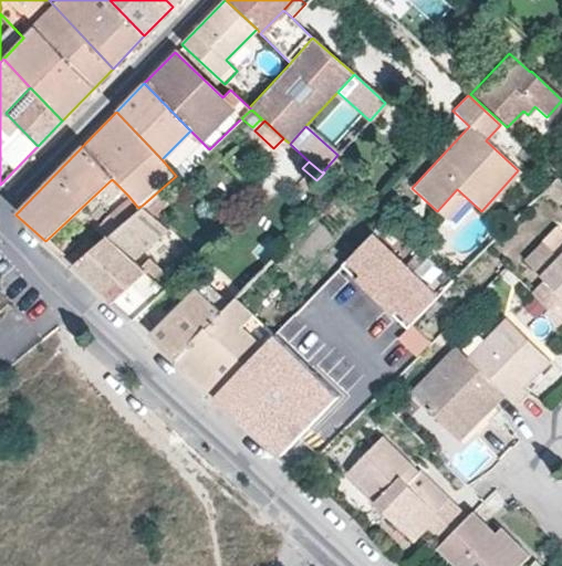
[(561,184),(561,175),(560,174),(551,185),(544,190),(548,194),(554,189),(557,190),(561,184)]
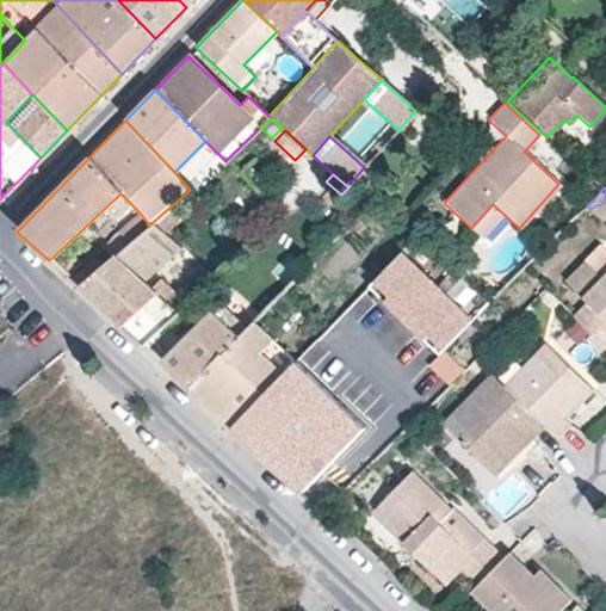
[(480,236),(501,213),(493,204),(471,228),(480,236)]
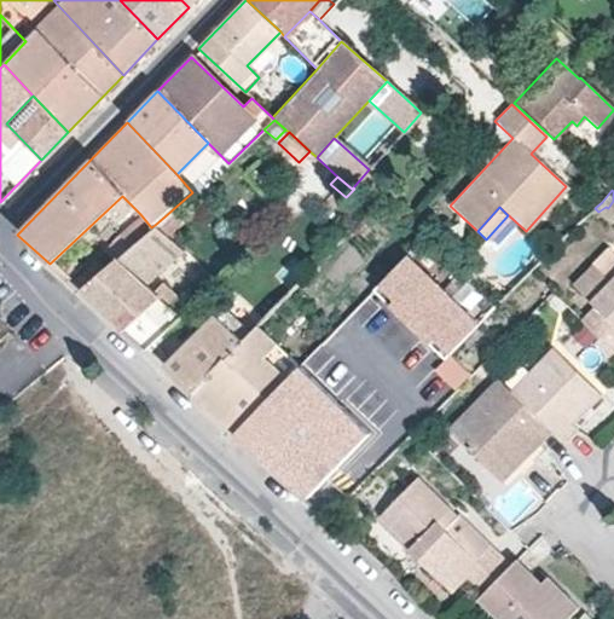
[(129,247),(151,227),(140,214),(116,233),(129,247)]
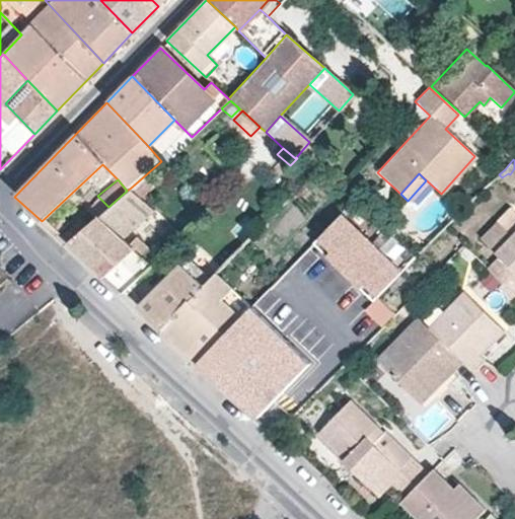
[(120,238),(153,210),(130,189),(127,191),(108,207),(96,218),(95,217),(65,242),(121,293),(149,266),(120,238)]
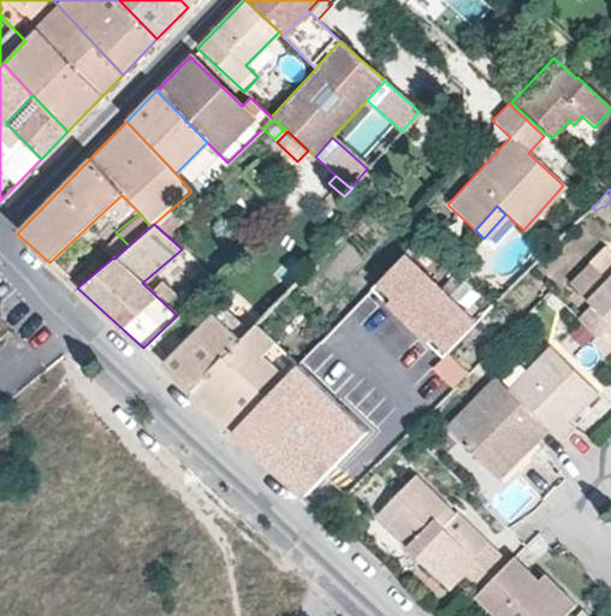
[(439,288),(404,254),(371,289),(391,308),(389,311),(403,325),(439,288)]
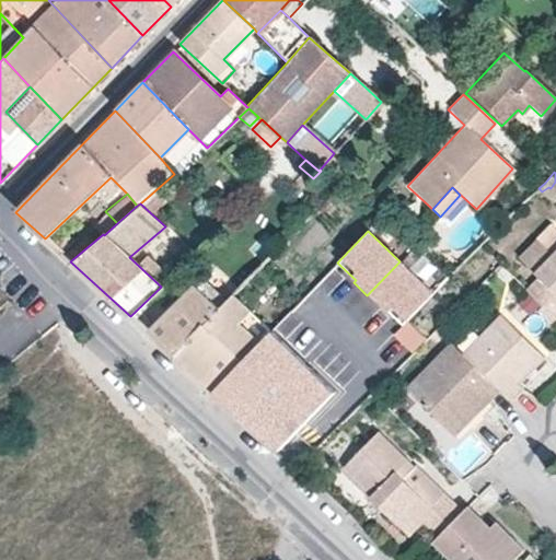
[(433,242),(430,237),(431,236),(426,231),(412,244),(421,254),(433,242)]
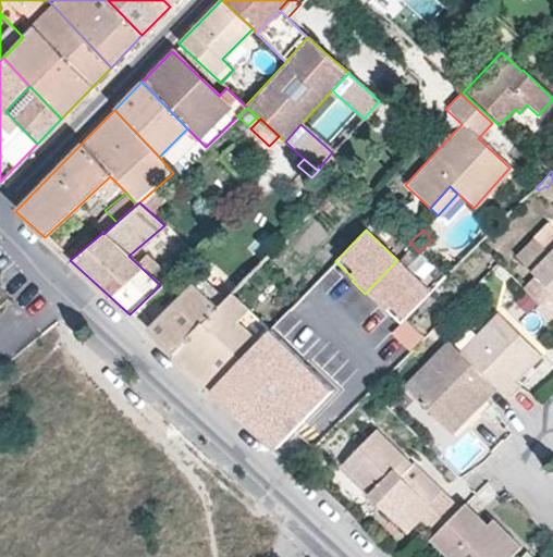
[(552,247),(529,272),(533,275),(520,288),(552,319),(552,247)]
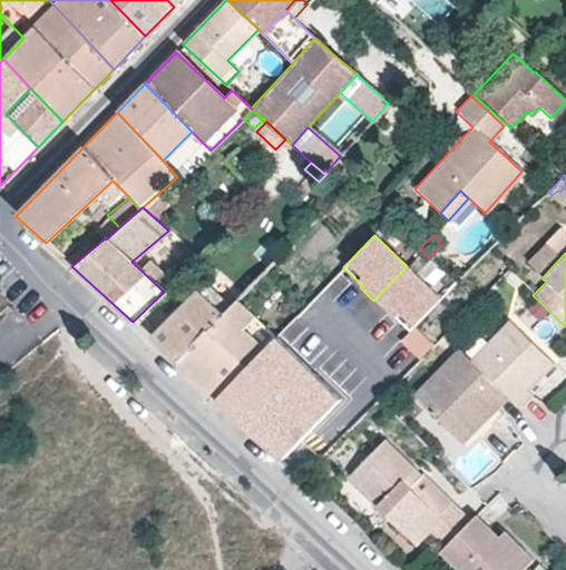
[(439,298),(407,266),(373,301),(387,313),(388,311),(408,331),(439,298)]
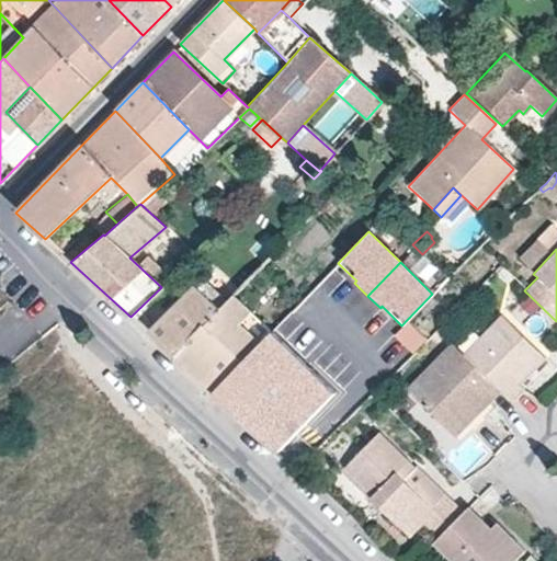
[(434,292),(448,277),(441,271),(428,284),(434,292)]
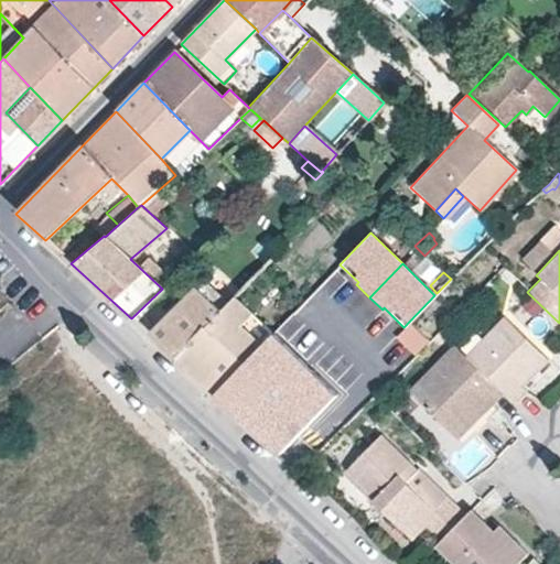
[(174,358),(219,311),(219,310),(195,288),(150,335),(174,358)]
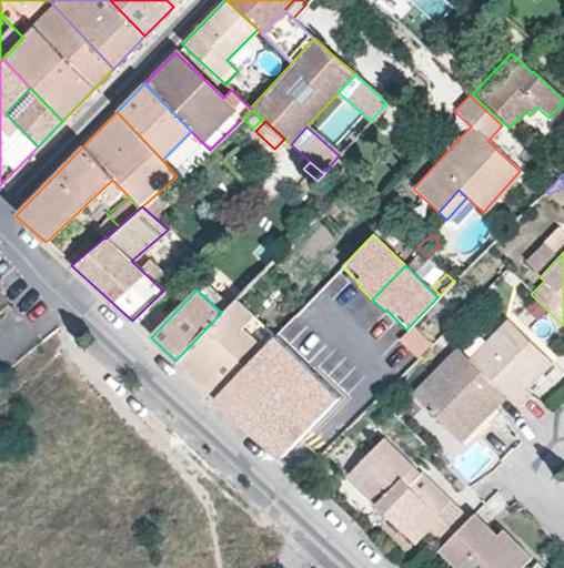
[(214,396),(273,336),(273,335),(233,298),(221,312),(221,313),(175,361),(214,396)]
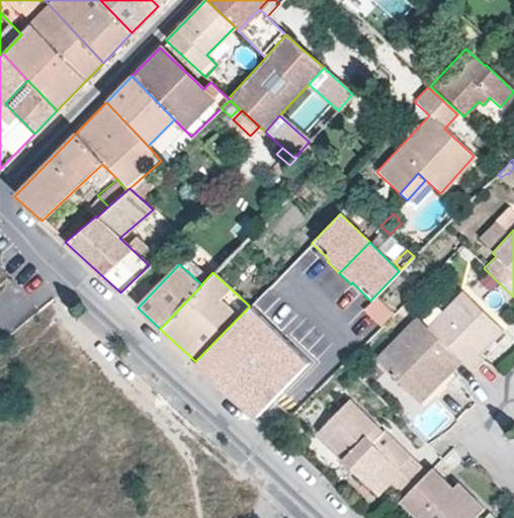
[(274,294),(285,282),(278,276),(267,288),(274,294)]
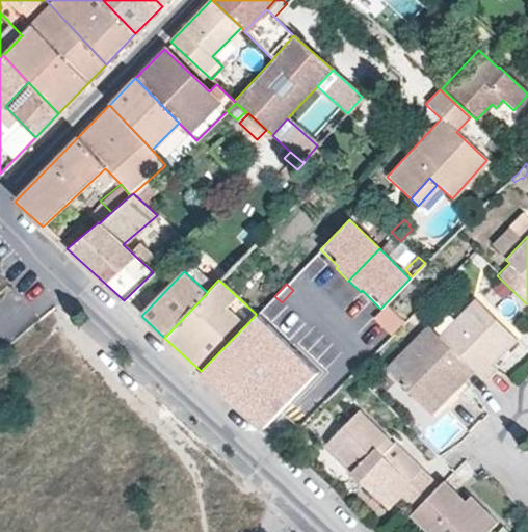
[(516,340),(474,298),(454,318),(438,336),(472,371),(483,381),(495,370),(491,364),(516,340)]
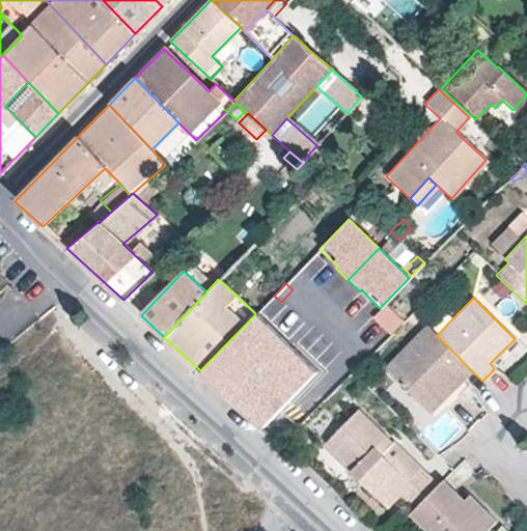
[(232,399),(285,343),(255,314),(200,370),(232,399)]
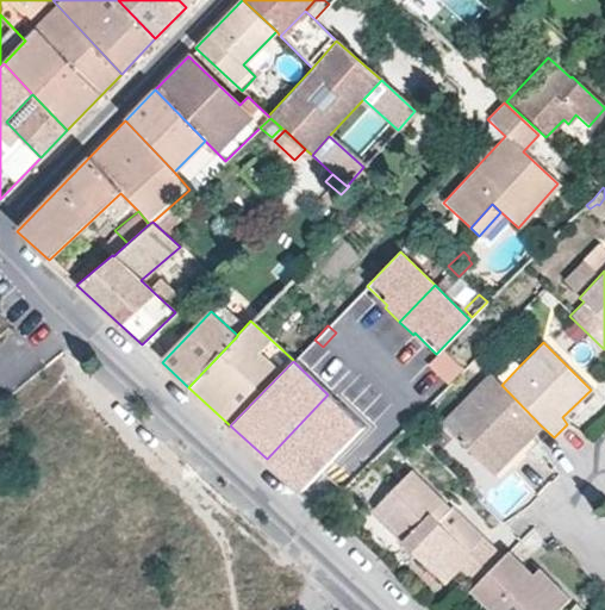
[(501,385),(488,373),(440,423),(490,471),(525,435),(529,437),(541,425),(501,385)]
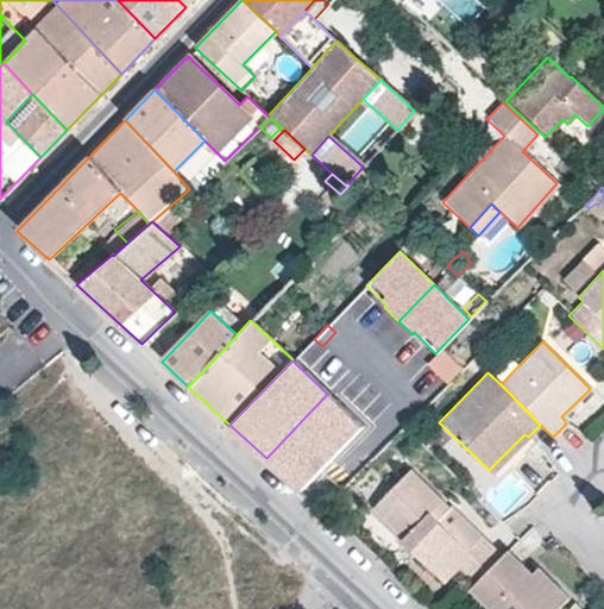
[(362,427),(327,394),(266,458),(300,490),(362,427)]
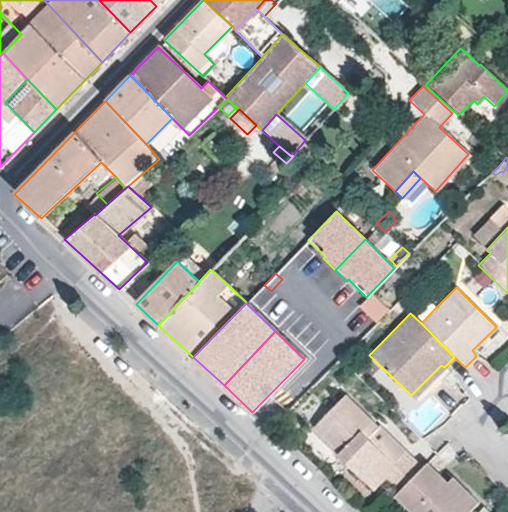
[(444,367),(441,365),(411,395),(414,399),(444,367)]
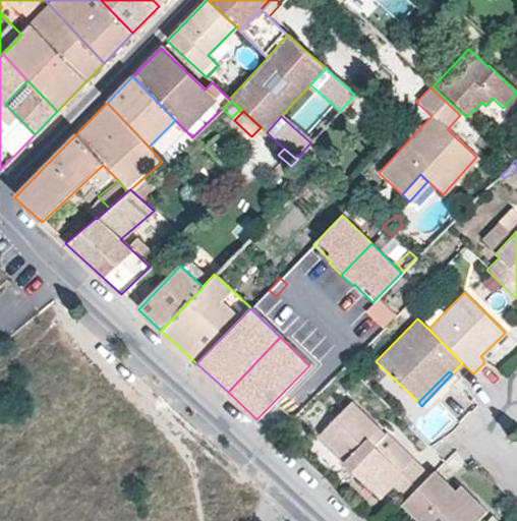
[(411,459),(378,425),(377,427),(349,401),(337,414),(330,421),(317,436),(343,461),(342,462),(380,499),(392,486),(403,475),(399,471),(411,459)]
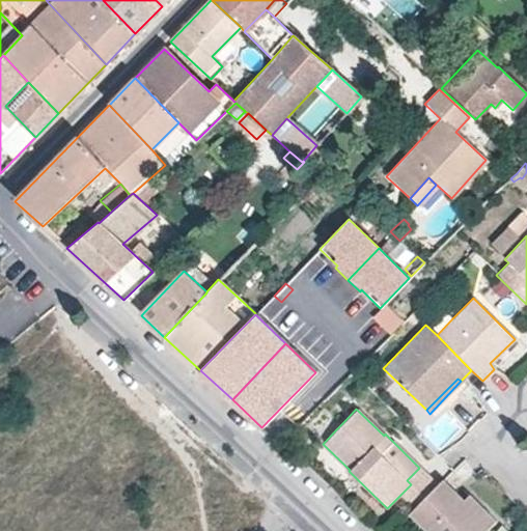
[(343,422),(338,418),(332,425),(336,429),(343,422)]
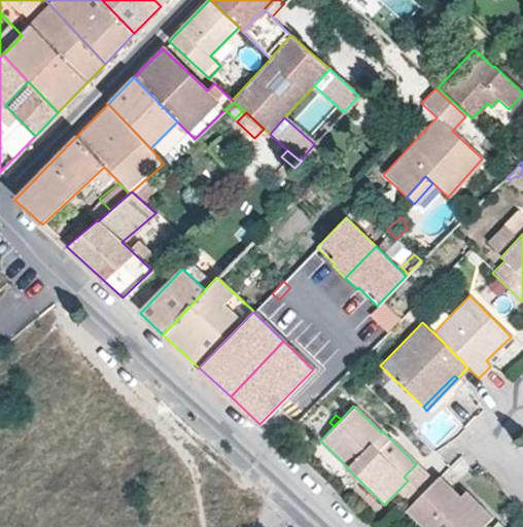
[(433,482),(416,464),(404,477),(408,481),(396,492),(410,505),(433,482)]
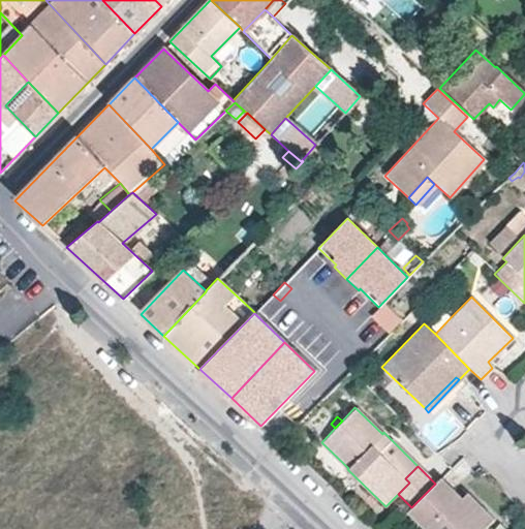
[(460,499),(440,478),(435,484),(411,507),(406,512),(423,528),(483,528),(493,520),(466,493),(460,499)]
